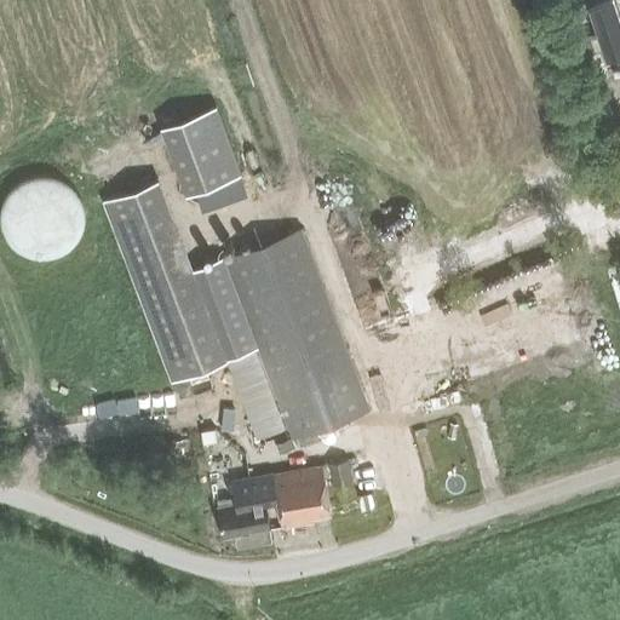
[(590,53),(593,63),(619,55),(613,33),(602,4),(589,9),(597,32),(579,38),(585,56),(590,53)]
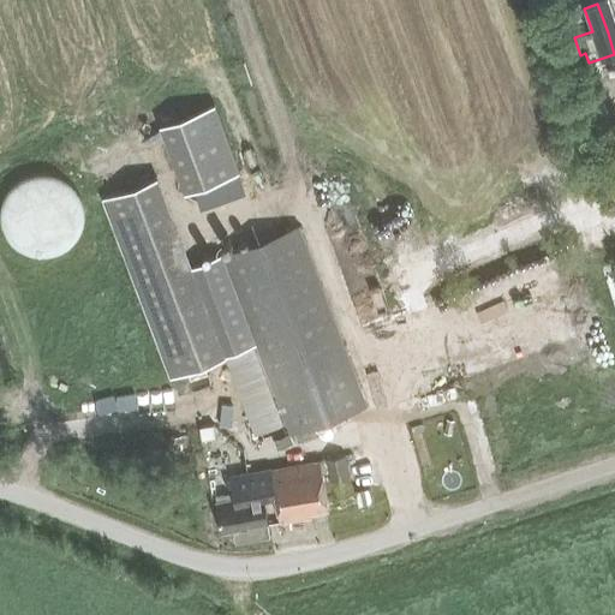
[(227,103),(172,120),(192,190),(249,173),(227,103)]
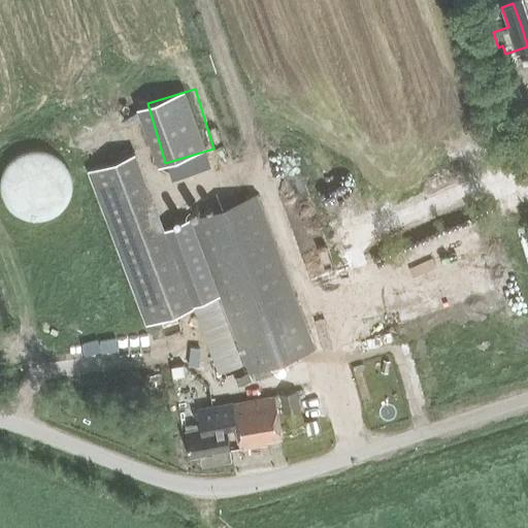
[(191,220),(249,373),(315,349),(256,195),(191,220)]
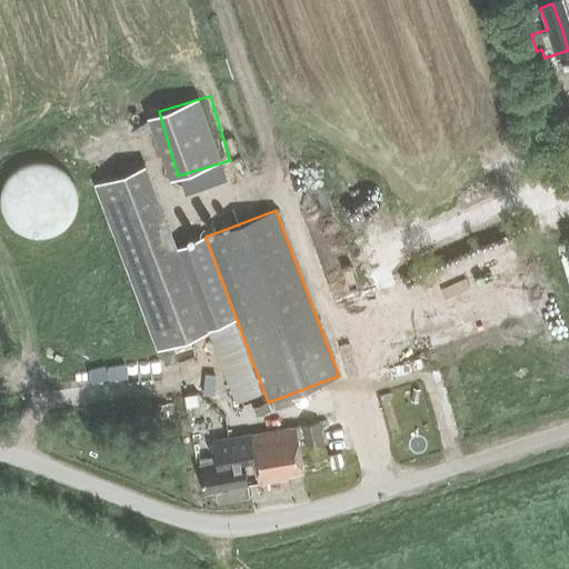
[(268,409),(266,402),(253,407),(256,415),(268,409)]
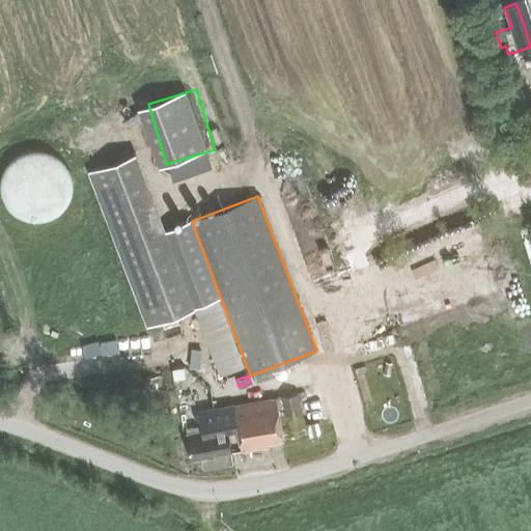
[(142,381),(130,378),(128,387),(140,390),(142,381)]
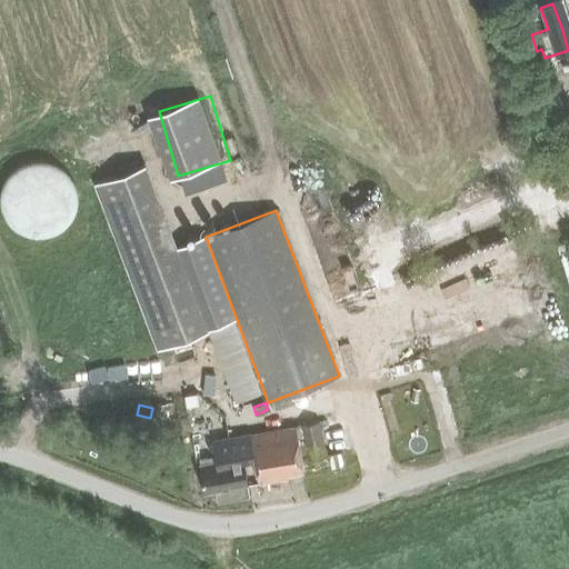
[(298,439),(296,427),(249,435),(212,441),(217,462),(199,465),(205,493),(215,491),(217,502),(249,497),(241,456),(252,453),(258,483),(288,478),(287,473),(303,471),(299,445),(305,443),(308,460),(326,457),(318,421),(300,425),(303,438),(298,439)]
